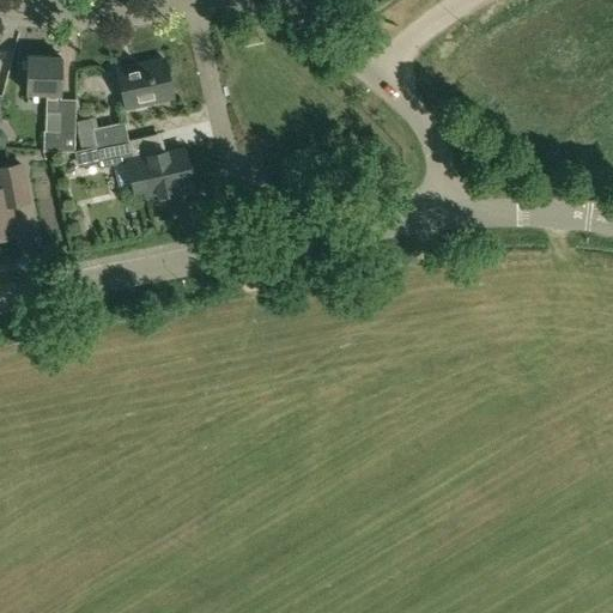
[(60,99),(60,95),(60,58),(28,56),(26,95),(46,95),(46,113),(58,114),(56,132),(43,131),(42,152),(72,152),(73,153),(73,152),(76,101),(60,99)]
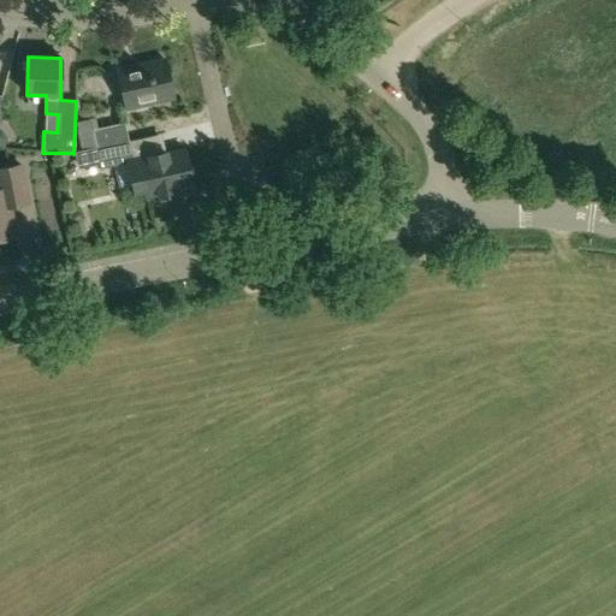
[(125,110),(172,99),(164,61),(117,72),(125,110)]
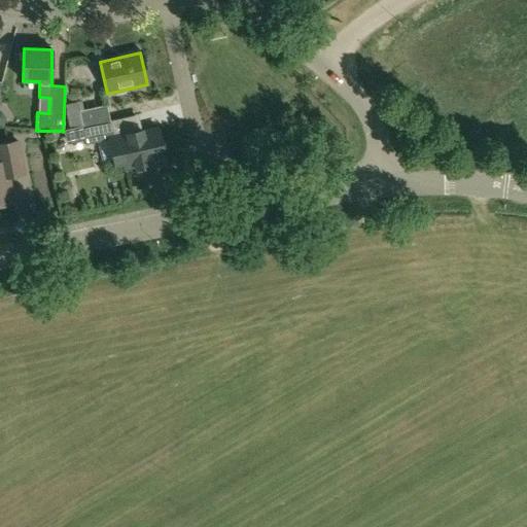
[(81,127),(81,128),(131,117),(131,116),(110,120),(106,105),(79,111),(82,127),(81,127)]
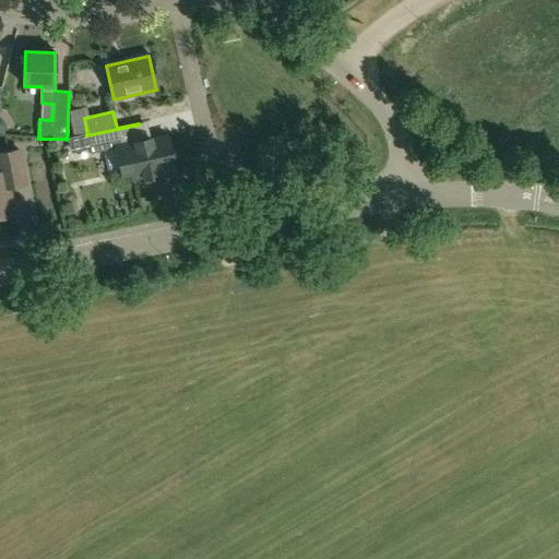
[(175,152),(170,153),(166,137),(142,142),(139,125),(86,135),(91,153),(116,147),(118,157),(116,158),(121,177),(130,175),(132,185),(133,185),(132,178),(142,176),(143,182),(159,178),(157,171),(173,168),(174,175),(176,175),(174,166),(178,165),(175,152)]
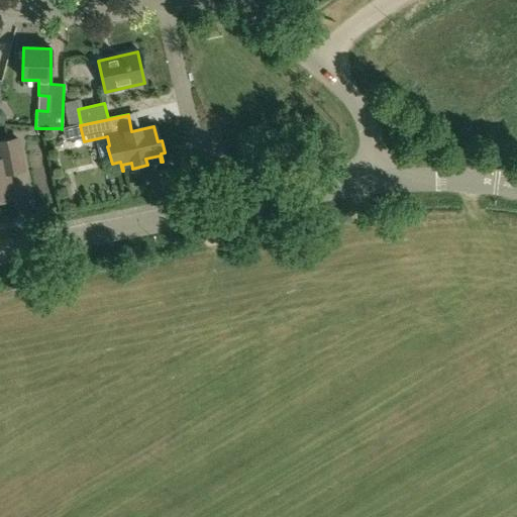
[(7,175),(23,172),(16,139),(0,142),(0,200),(12,198),(7,175)]
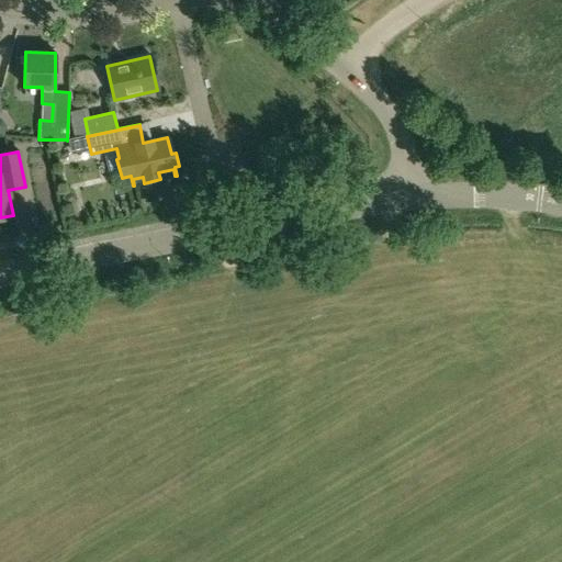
All buildings are outlined.
